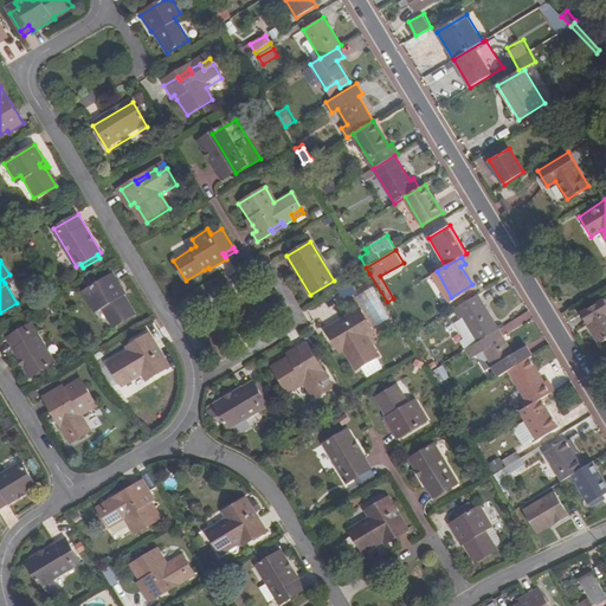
[(120,294),(123,292),(113,275),(83,292),(92,309),(100,304),(102,309),(113,327),(135,314),(123,295),(122,296),(120,294)]
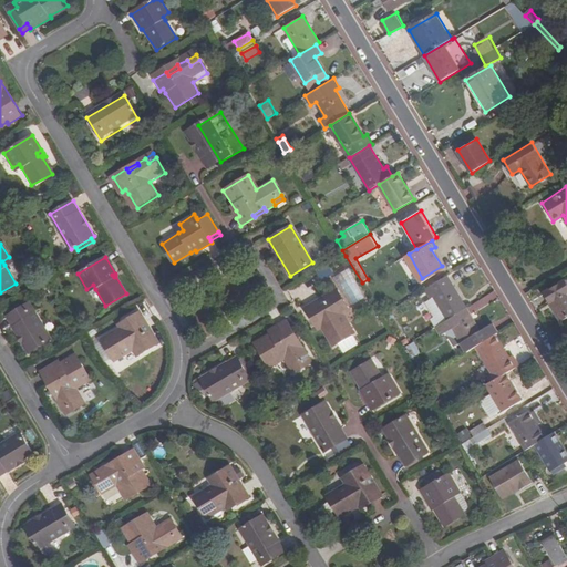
[(319,271),(323,279),(333,274),(330,266),(319,271)]
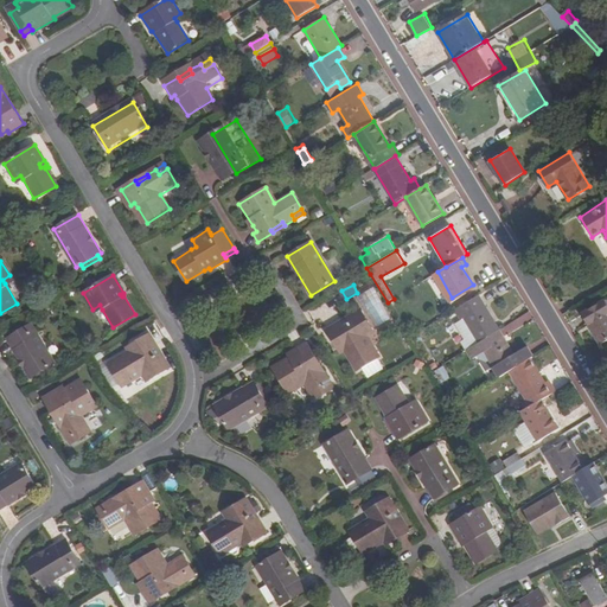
[(479,295),(454,310),(462,323),(466,320),(480,342),(500,330),(479,295)]
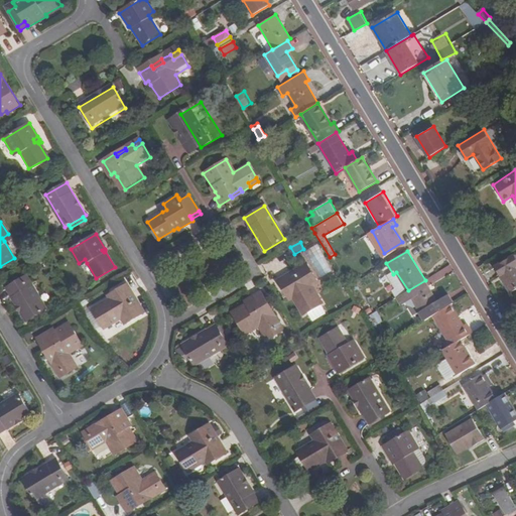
[(511,292),(515,288),(515,257),(514,255),(496,266),(511,292)]
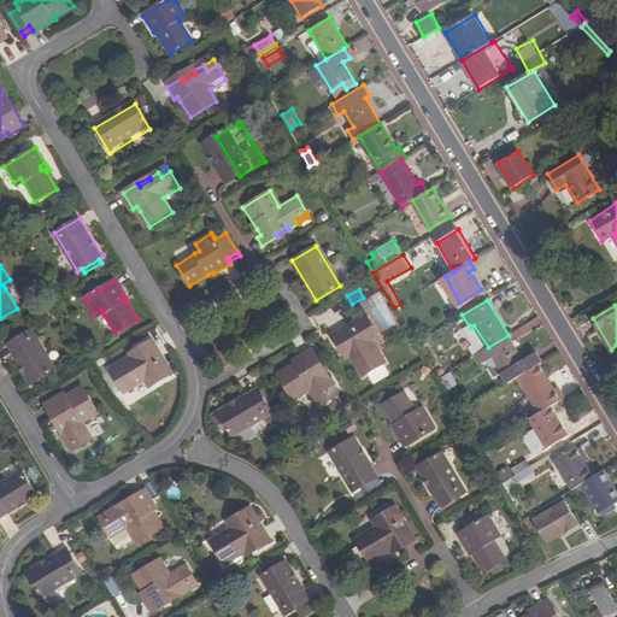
[(371,333),(375,330),(366,316),(333,336),(345,357),(353,351),(362,364),(359,365),(365,376),(376,370),(375,366),(378,365),(380,368),(388,363),(376,341),(371,333)]
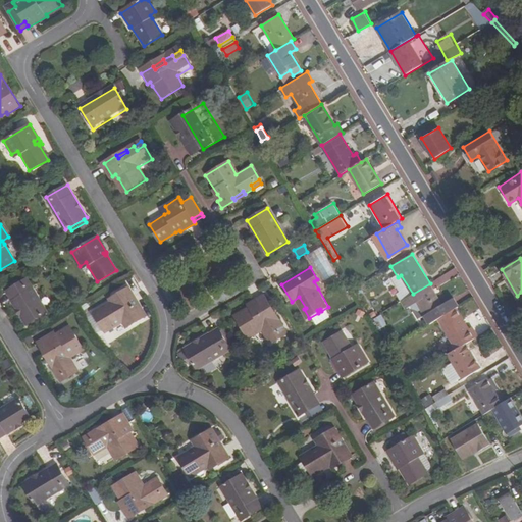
[(48,313),(28,279),(7,293),(27,326),(48,313)]
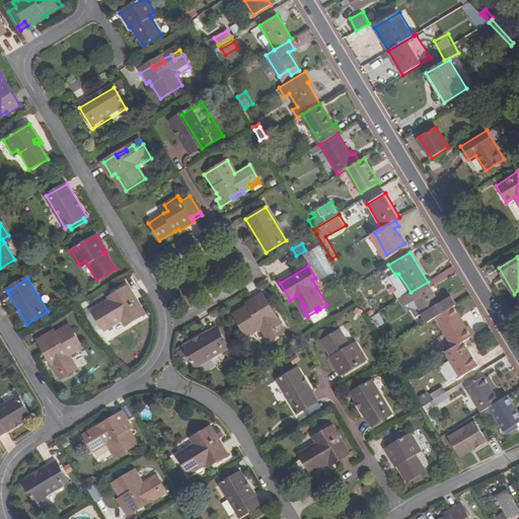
[(320,285),(315,278),(312,280),(316,287),(320,285)]
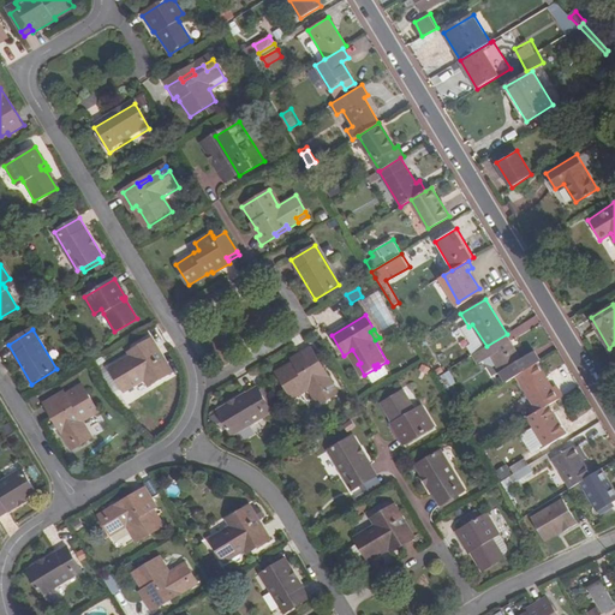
[(487,346),(475,353),(479,363),(491,356),(507,381),(515,376),(538,363),(539,362),(533,352),(521,358),(507,334),(487,346)]
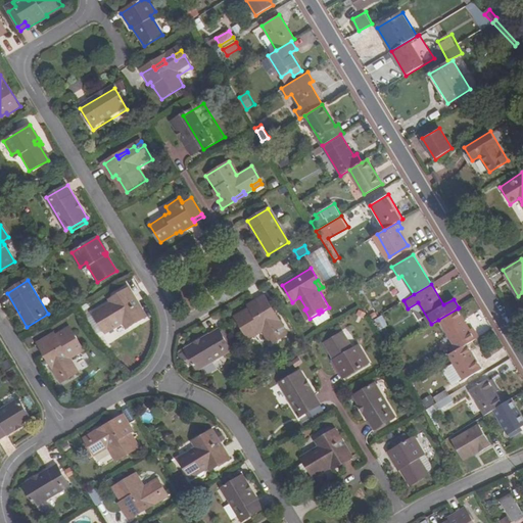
[(131,286),(117,294),(119,297),(111,302),(93,313),(98,321),(101,319),(103,323),(100,325),(105,333),(116,327),(114,325),(128,318),(132,325),(147,316),(131,286)]
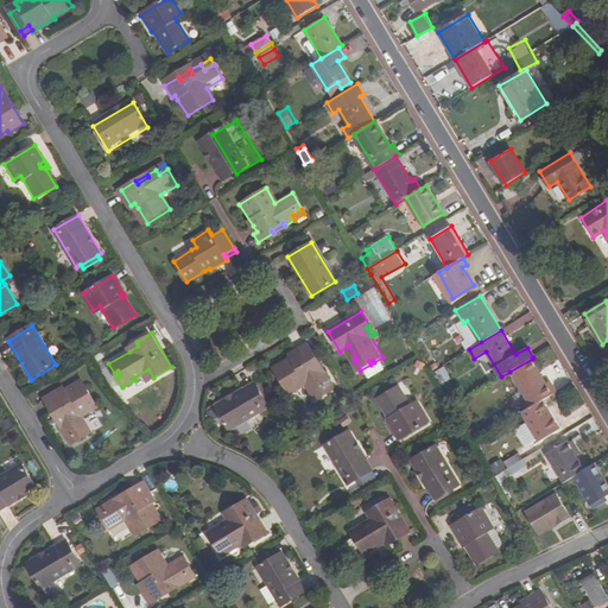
[(138,346),(137,342),(127,347),(130,352),(138,346)]
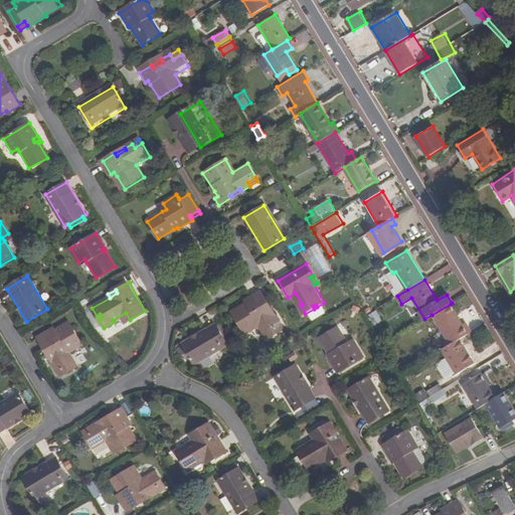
[(268,304),(270,303),(263,290),(250,297),(251,300),(246,303),(232,312),(245,334),(260,326),(268,339),(281,332),(276,324),(281,321),(276,312),(273,314),(268,304)]
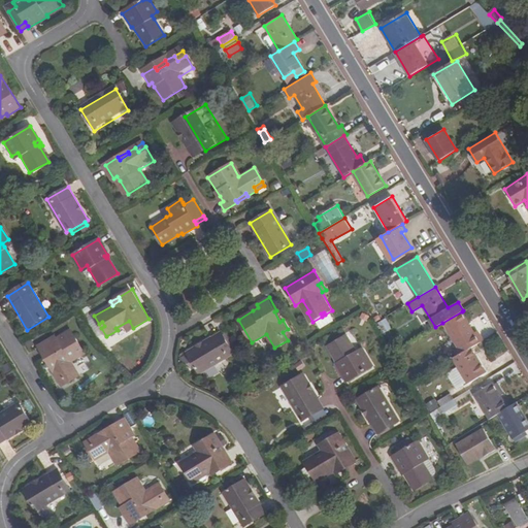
[(302,300),(295,305),(296,307),(302,304),(307,312),(309,311),(302,300)]
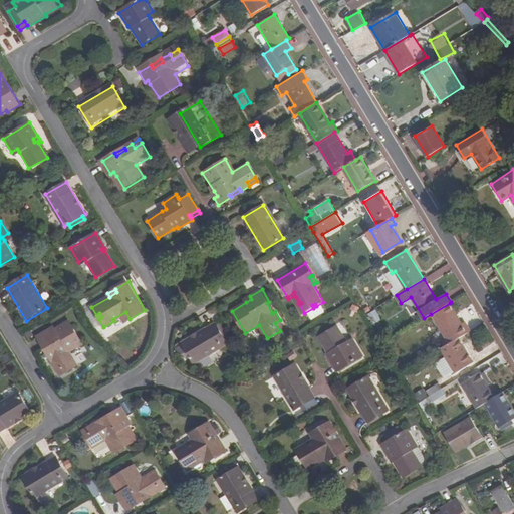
[(431,314),(449,343),(459,337),(471,330),(468,324),(464,327),(450,303),(431,314)]
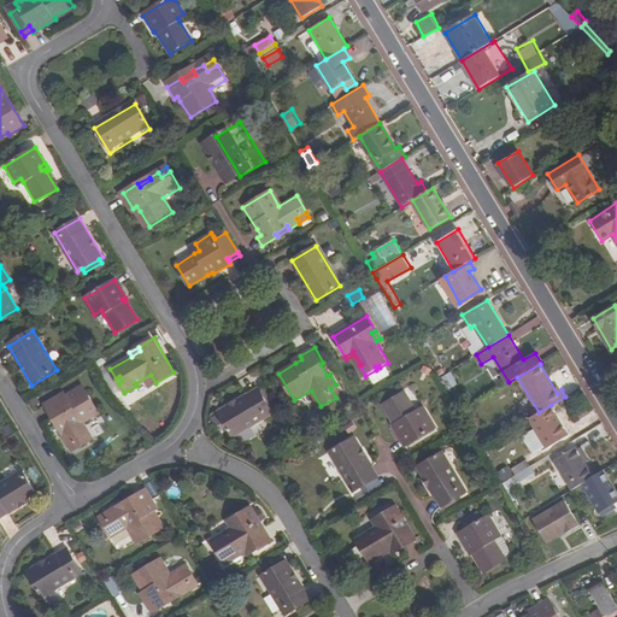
[(135,383),(137,386),(148,378),(153,386),(156,383),(151,375),(135,383)]
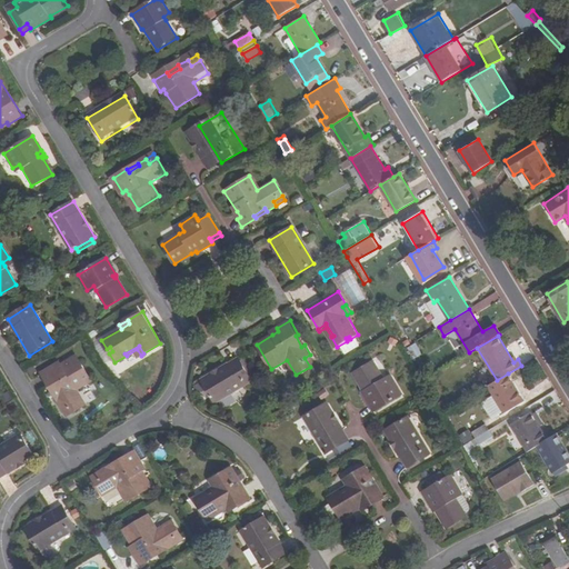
[(57,396),(55,397),(60,406),(65,402),(70,411),(83,403),(75,388),(91,377),(77,355),(61,365),(56,368),(53,365),(40,373),(48,387),(51,385),(57,396)]
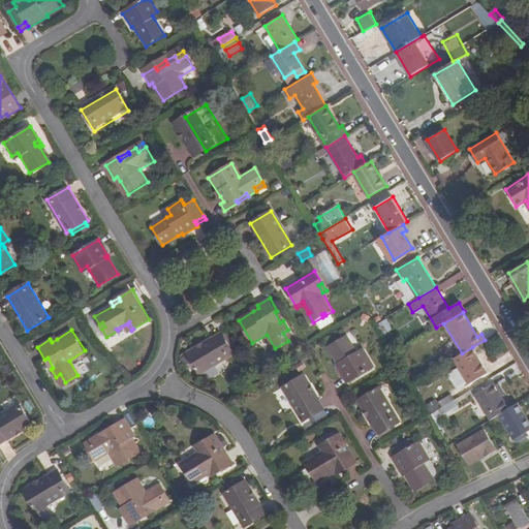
[(283,333),(288,341),(293,338),(288,330),(283,333)]
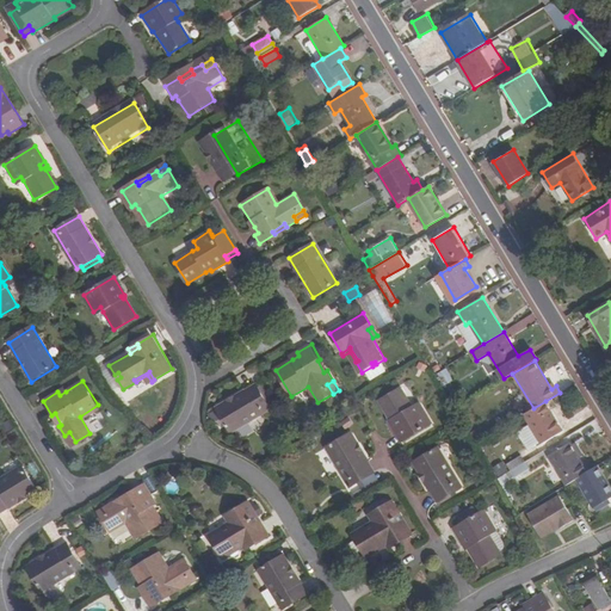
[(269,408),(253,383),(215,408),(229,432),(269,408)]
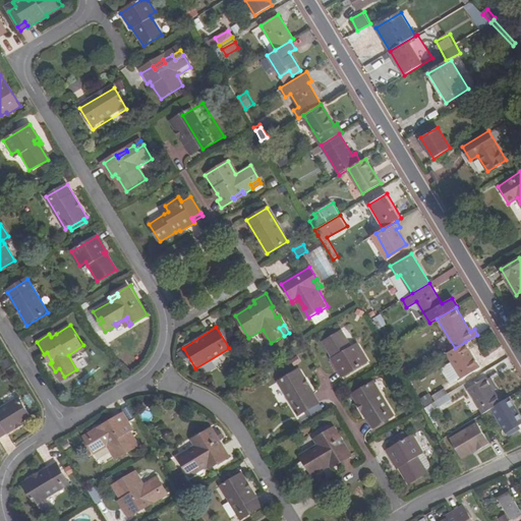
[(354,355),(352,351),(340,333),(323,344),(334,362),(335,365),(334,366),(341,378),(366,362),(360,351),(354,355)]
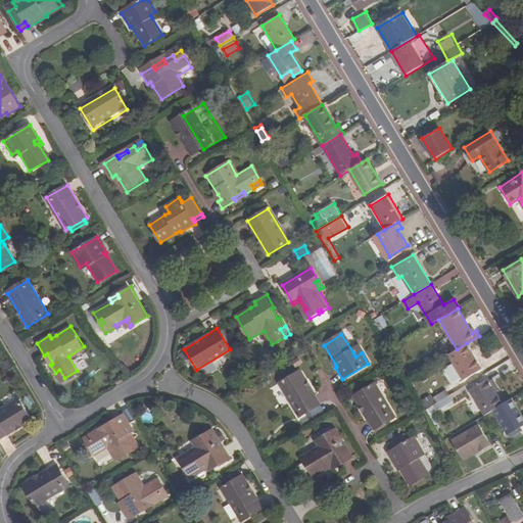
[(457,349),(449,354),(464,379),(482,368),(467,343),(457,349)]
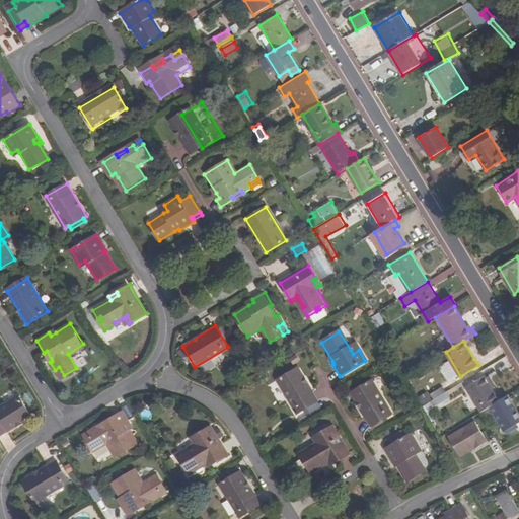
[(44,353),(50,362),(52,361),(47,351),(44,353)]
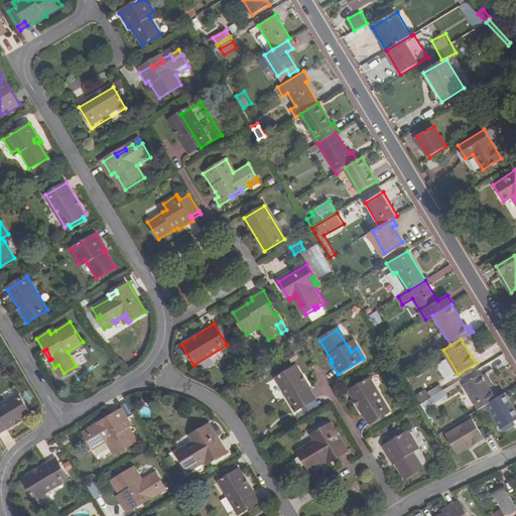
[(436,365),(445,379),(457,372),(447,358),(436,365)]
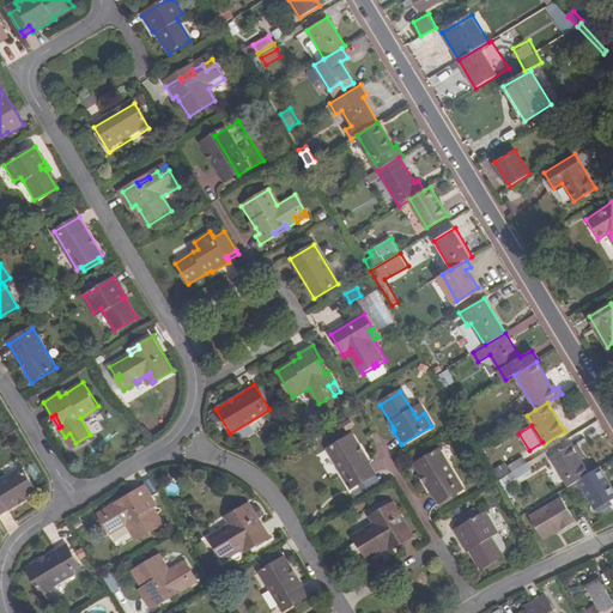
[(475,431),(469,435),(475,444),(480,441),(475,431)]
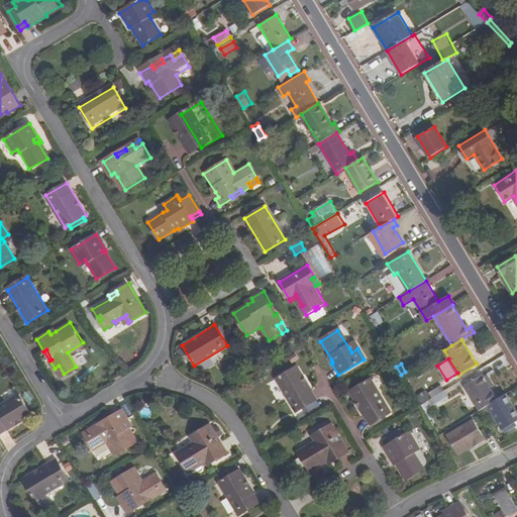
[(59,366),(55,369),(59,377),(64,374),(59,366)]
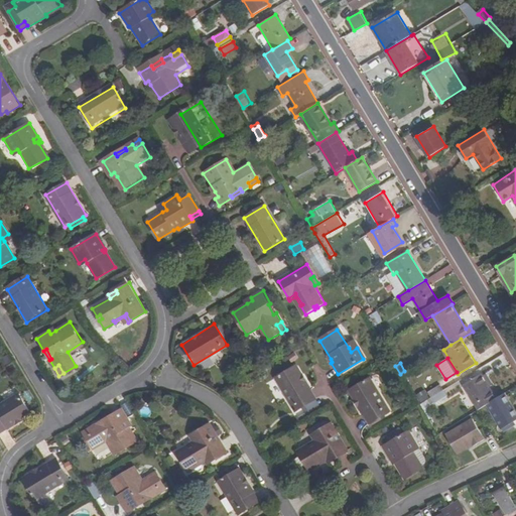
[(295,411),(315,399),(295,366),(276,378),(295,411)]
